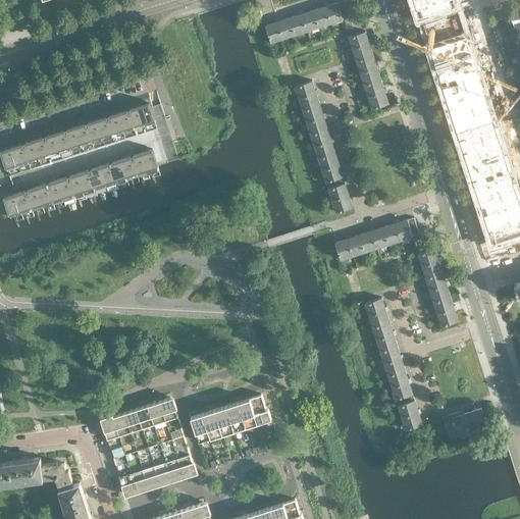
[(519,214),(451,0),(409,0),(491,254),(519,244),(519,214)]
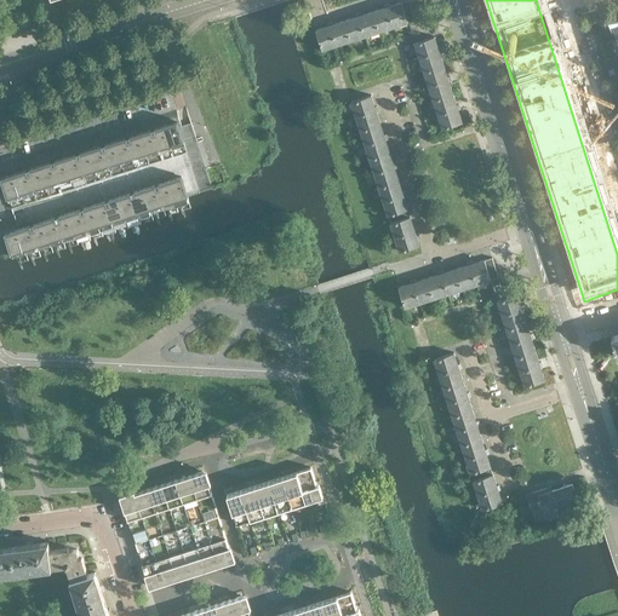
[(413,23),(410,13),(407,4),(399,6),(406,26),(413,23)]
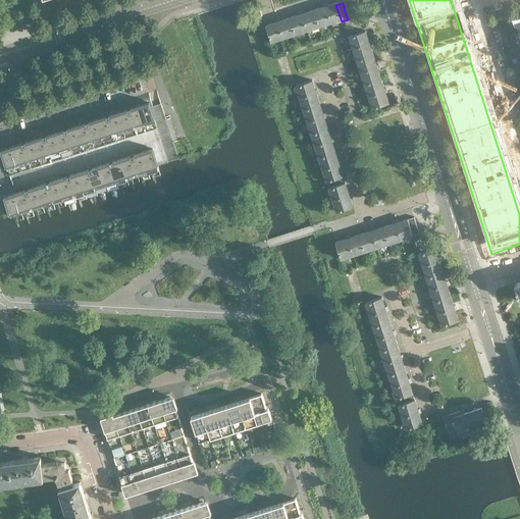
[(342,21),(335,5),(325,8),(325,6),(321,7),(321,9),(312,12),(317,29),(342,21)]
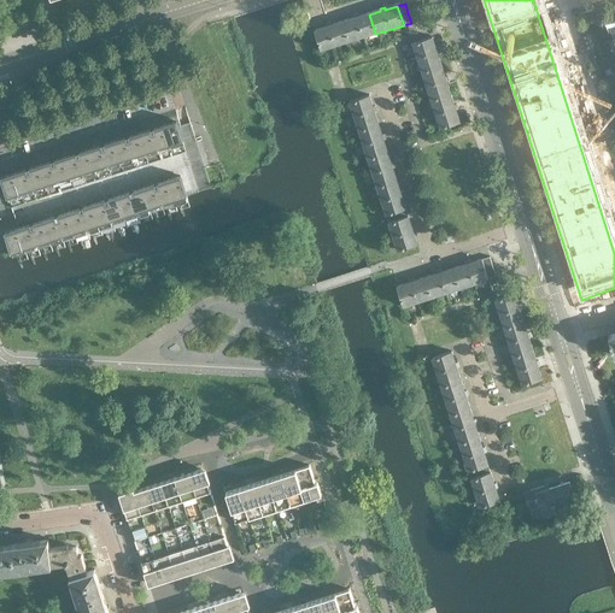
[(375,34),(369,15),(357,18),(356,16),(351,18),(352,21),(340,24),(346,43),(375,34)]
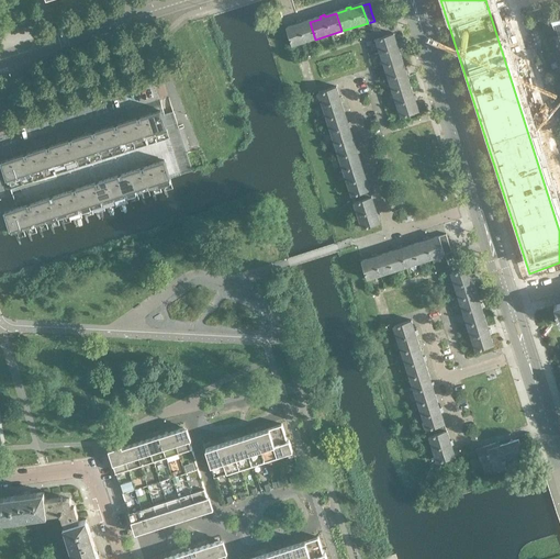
[(315,40),(310,22),(299,25),(299,23),(294,24),(294,26),(283,30),(290,47),(315,40)]
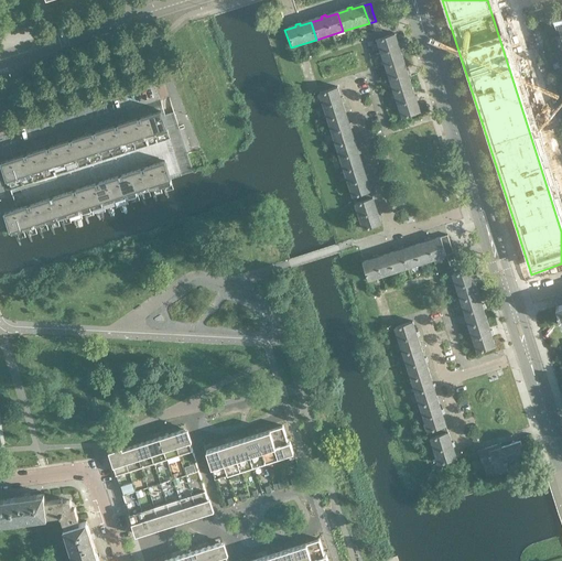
[(401,62),(398,52),(400,51),(398,46),(396,47),(392,36),(381,40),(381,39),(375,41),(384,68),(401,62)]
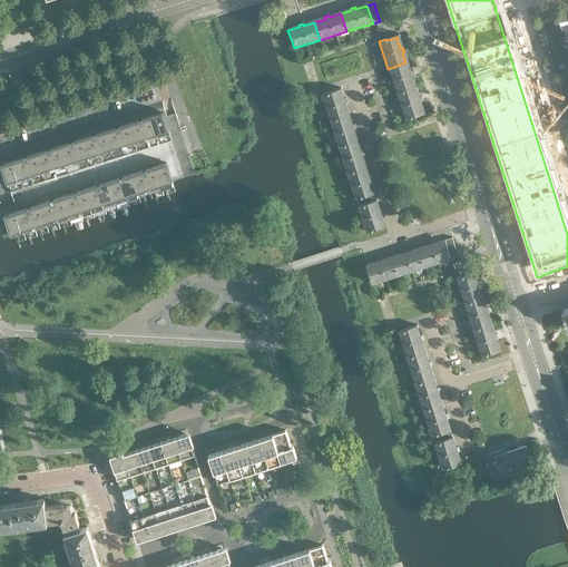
[(413,89),(410,78),(412,77),(411,74),(409,74),(405,62),(388,69),(395,95),(413,89)]
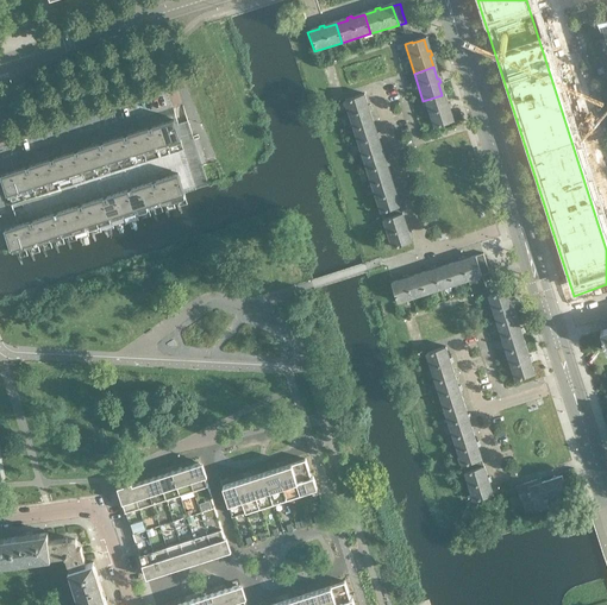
[(451,123),(448,111),(450,111),(448,106),(446,107),(442,95),(423,101),(432,130),(451,123)]
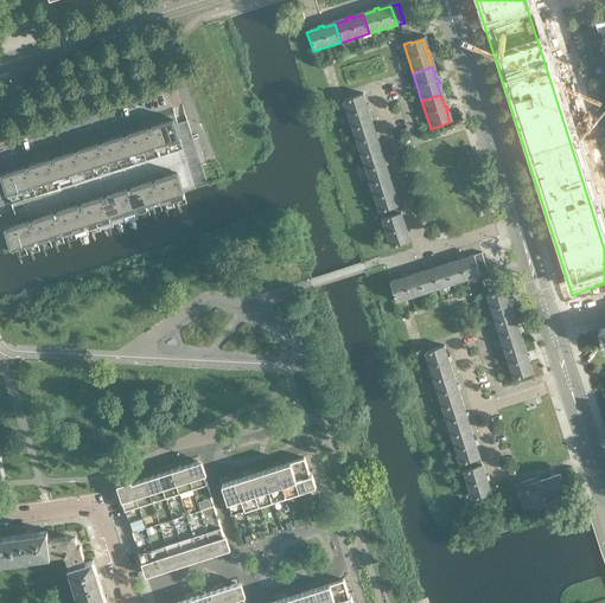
[(369,124),(365,113),(368,111),(367,108),(364,108),(361,96),(342,102),(351,130),(369,124)]
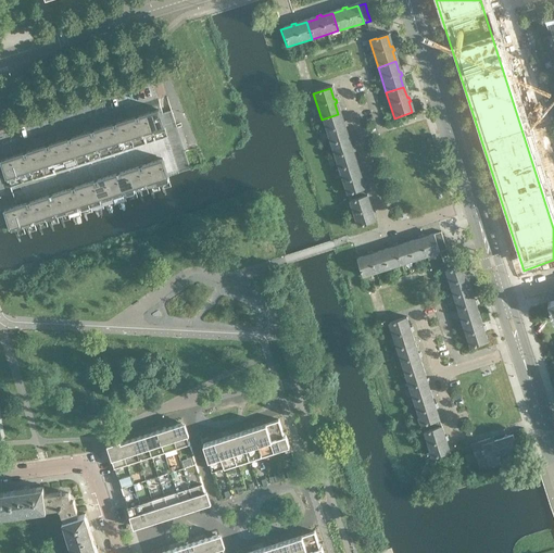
[(188,172),(183,154),(170,113),(160,116),(158,108),(9,154),(10,159),(0,162),(0,165),(5,184),(7,184),(14,209),(2,212),(10,234),(48,221),(54,218),(167,183),(165,179),(188,172)]
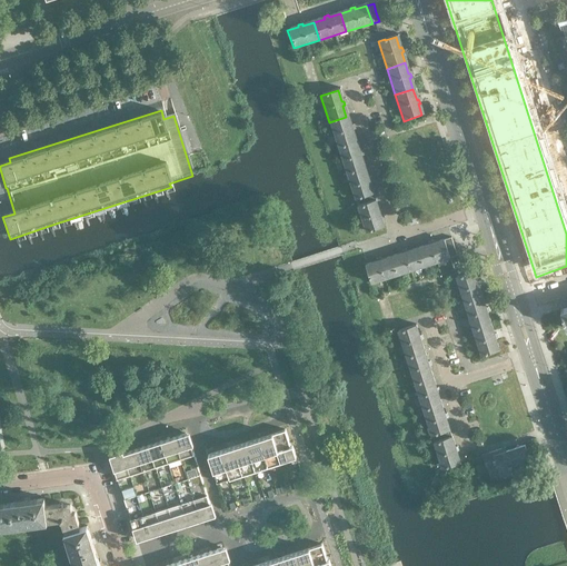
[(355,142),(351,131),(354,131),(351,127),(350,128),(346,117),(329,122),(337,148),(355,142)]
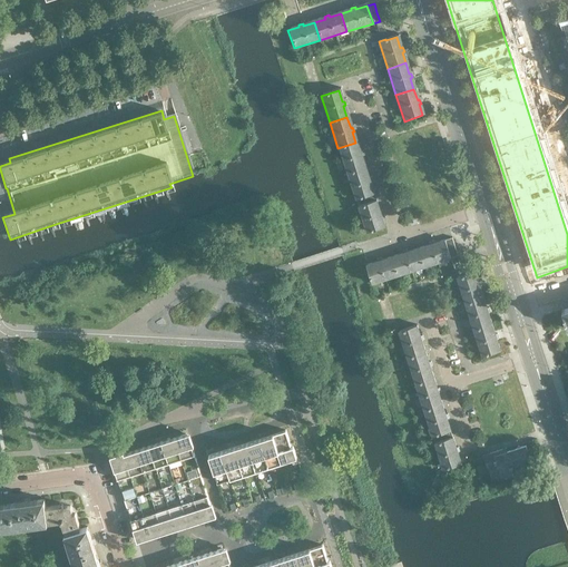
[(363,169),(360,158),(362,157),(361,154),(359,154),(355,143),(338,148),(346,175),(363,169)]
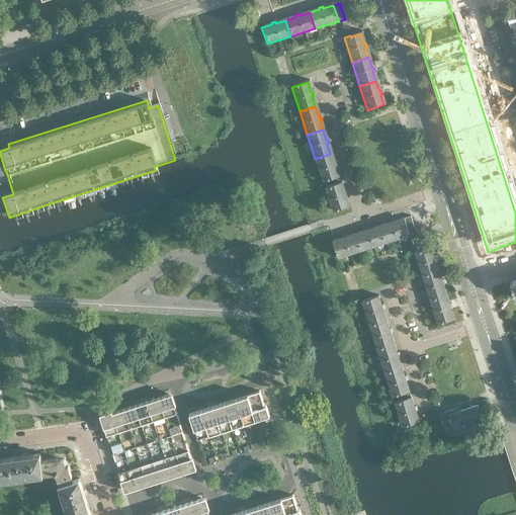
[(338,177),(335,167),(337,167),(336,163),(334,164),(330,154),(315,159),(322,182),(338,177)]
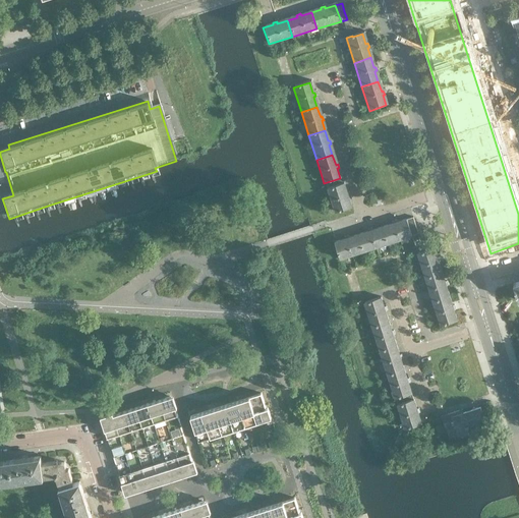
[(342,184),(340,178),(324,183),(326,189),(342,184)]
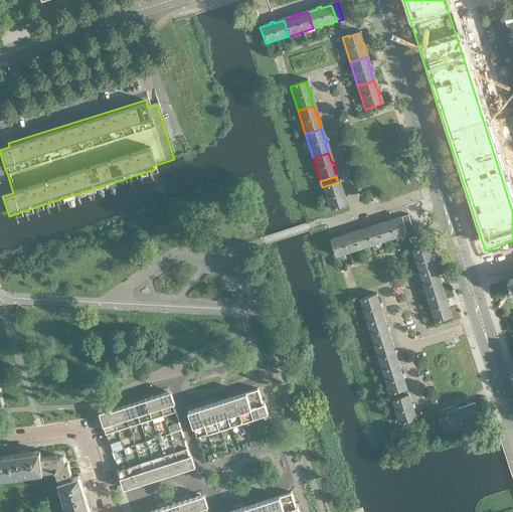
[(346,206),(342,196),(344,196),(343,192),(341,192),(338,182),(322,187),(330,211),(346,206)]
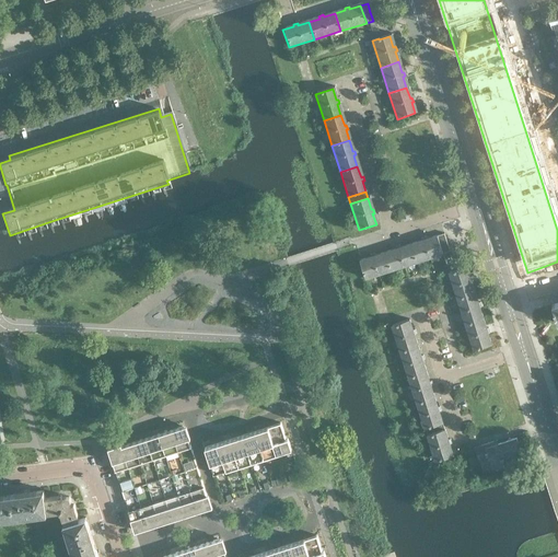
[(448,254),(442,235),(436,238),(441,256),(448,254)]
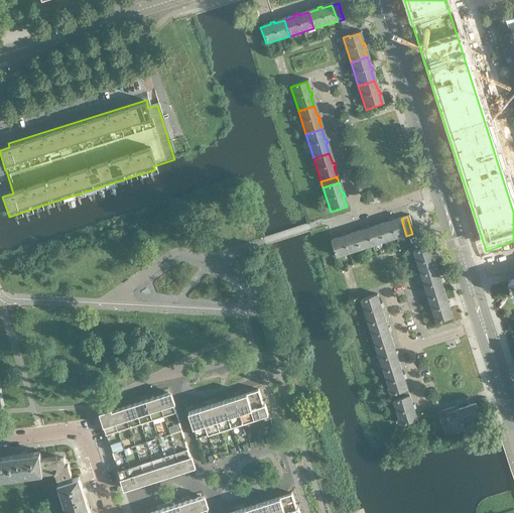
[(406,236),(401,219),(391,223),(390,220),(386,221),(387,224),(377,227),(382,243),(406,236)]
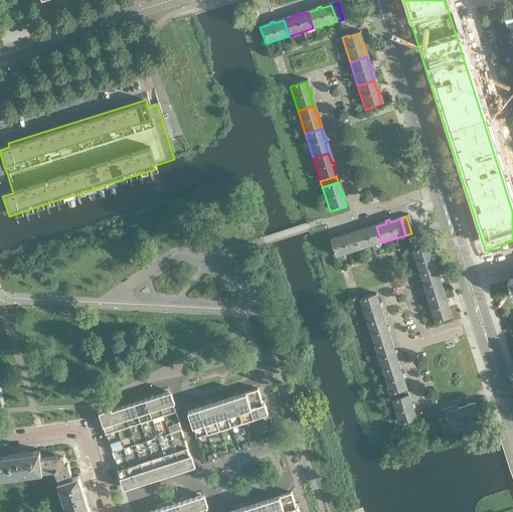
[(381,242),(376,226),(366,229),(365,227),(361,228),(362,230),(352,233),(358,250),(381,242)]
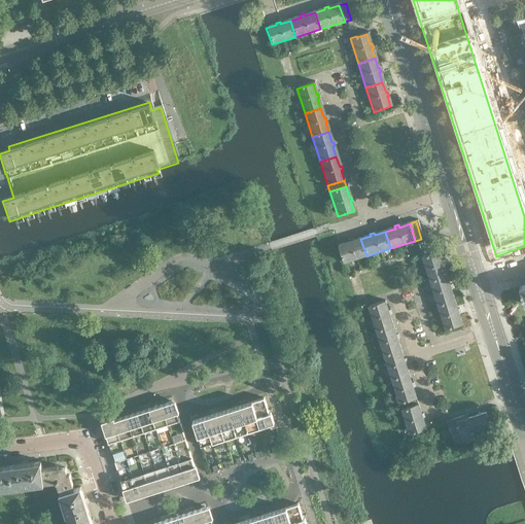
[(366,256),(360,239),(351,243),(350,240),(346,241),(347,244),(337,247),(342,264),(366,256)]
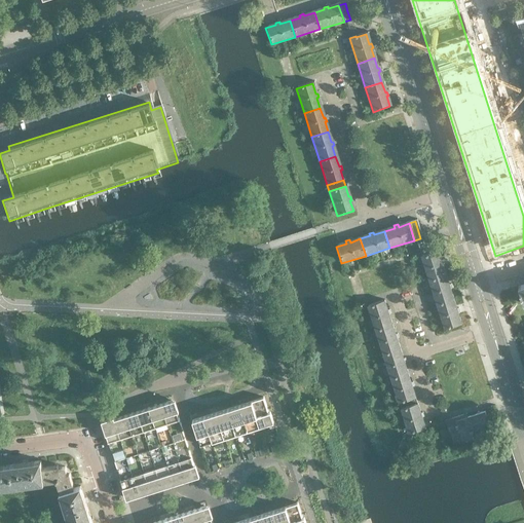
[(444,276),(441,266),(443,266),(442,262),(440,263),(436,252),(426,256),(426,255),(419,257),(427,282),(444,276)]
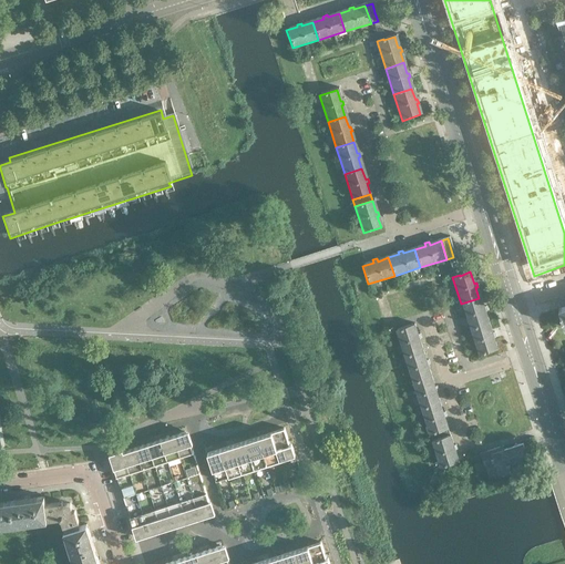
[(488,325),(483,314),(486,313),(485,308),(482,309),(479,298),(461,304),(469,330),(488,325)]
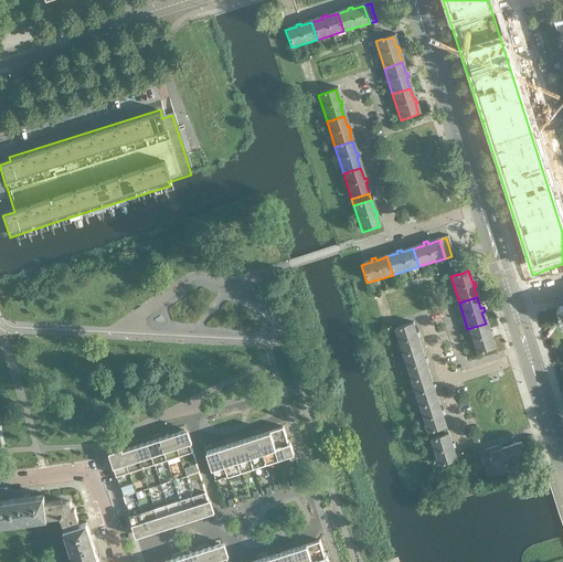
[(494,349),(490,338),(492,337),(491,333),(489,333),(486,324),(467,329),(476,354),(494,349)]
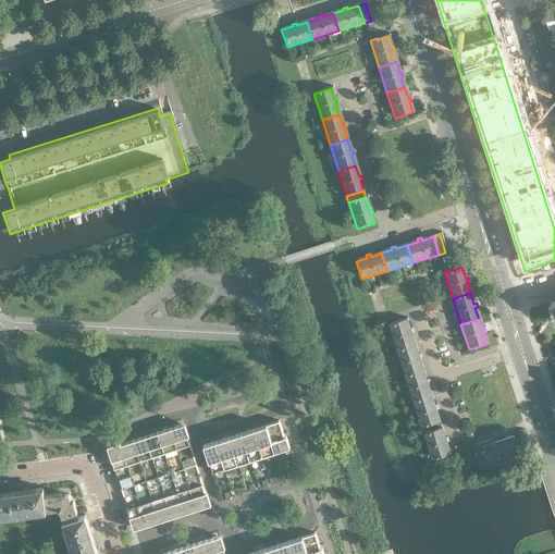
[(414,346),(410,335),(412,334),(411,330),(408,331),(405,320),(387,325),(396,352),(414,346)]
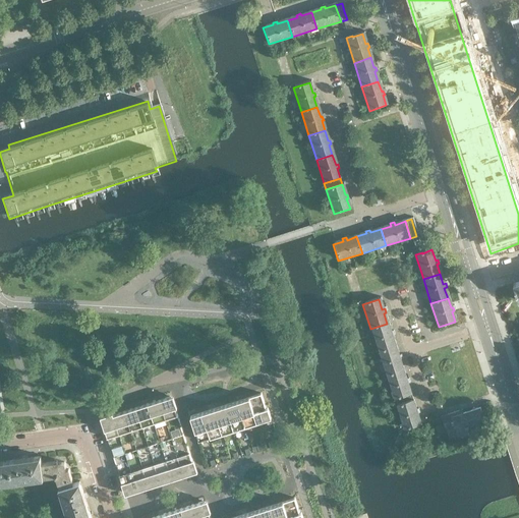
[(394,347),(391,337),(394,336),(393,333),(390,333),(387,324),(370,329),(378,352),(394,347)]
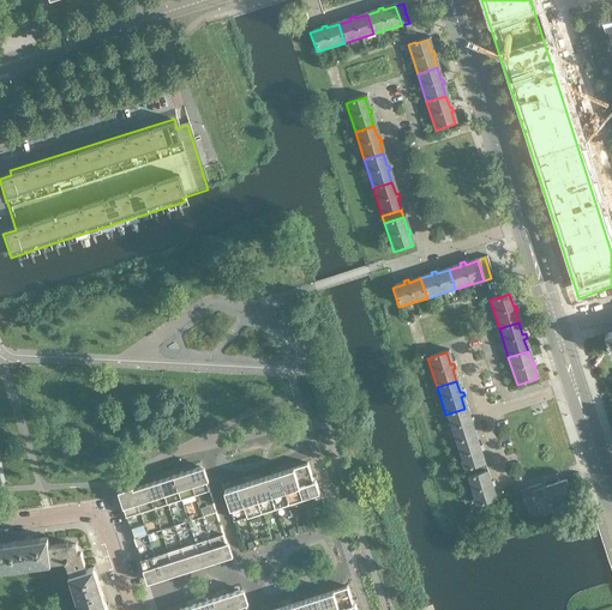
[(474,438),(471,426),(473,424),(472,420),(469,421),(465,409),(445,415),(455,444),(474,438)]
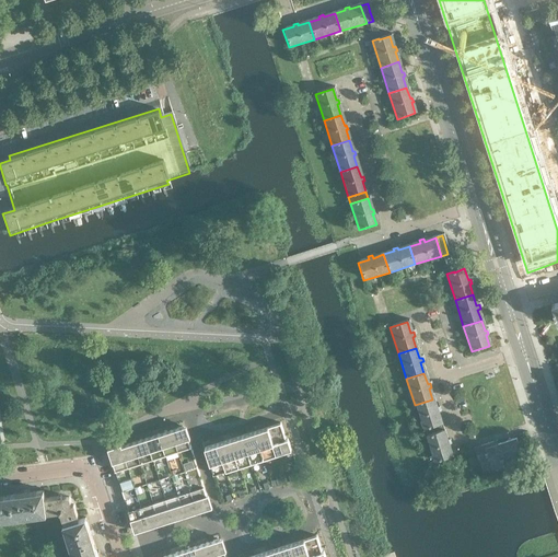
[(441,425),(437,414),(440,413),(439,409),(436,409),(432,399),(415,405),(423,430),(441,425)]
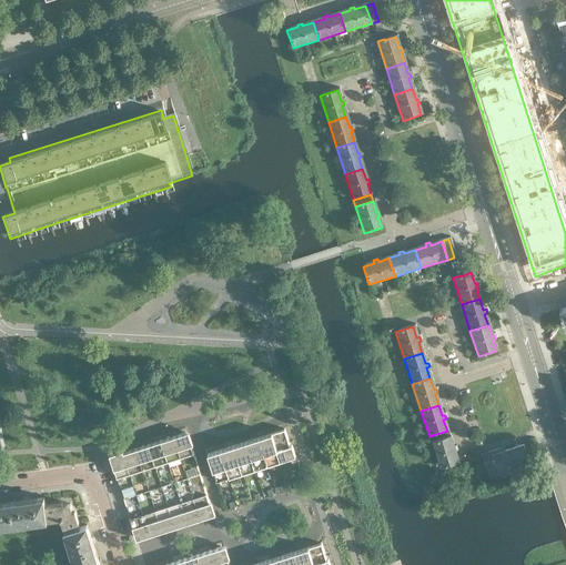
[(448,437),(447,431),(430,436),(431,443),(448,437)]
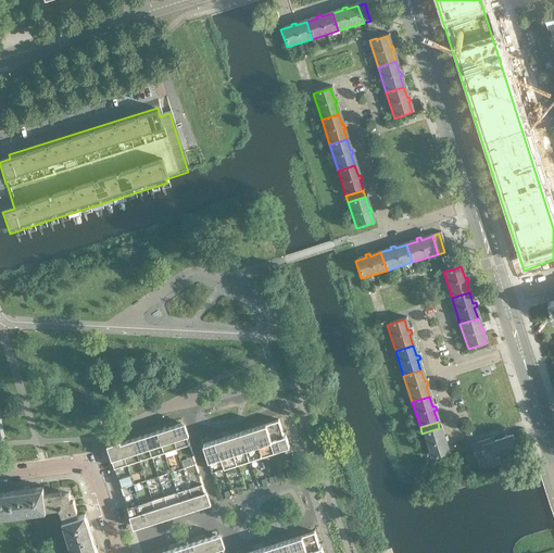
[(288,449),(284,438),(281,438),(277,423),(264,426),(273,453),(288,449)]
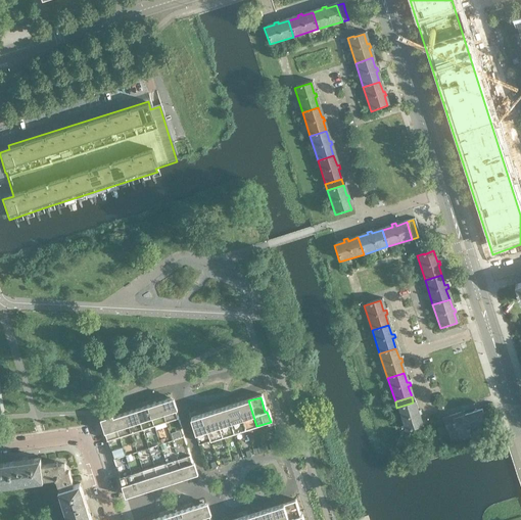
[(176,411),(172,399),(158,404),(164,423),(177,420),(174,412),(176,411)]
